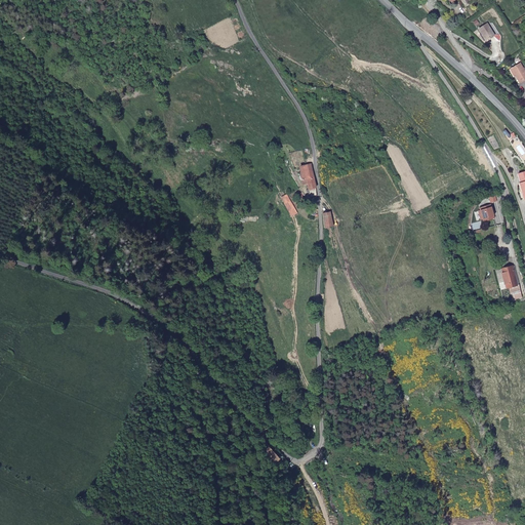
[(477,31),(484,42),(494,36),(499,37),(492,26),(487,25),(477,31)]
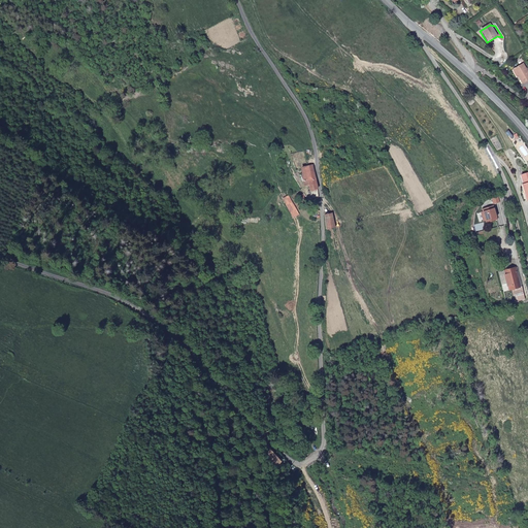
[(519,76),(523,84),(527,79),(527,70),(524,63),(512,71),(517,78),(519,76)]
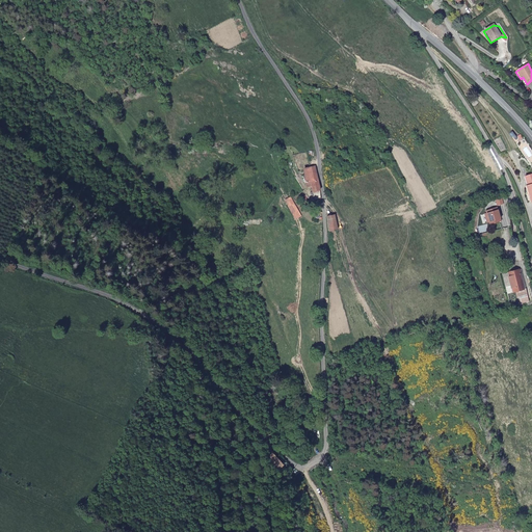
[(320,187),(317,165),(303,169),(304,174),(307,184),(307,187),(312,186),(314,196),(315,200),(321,198),(320,187)]
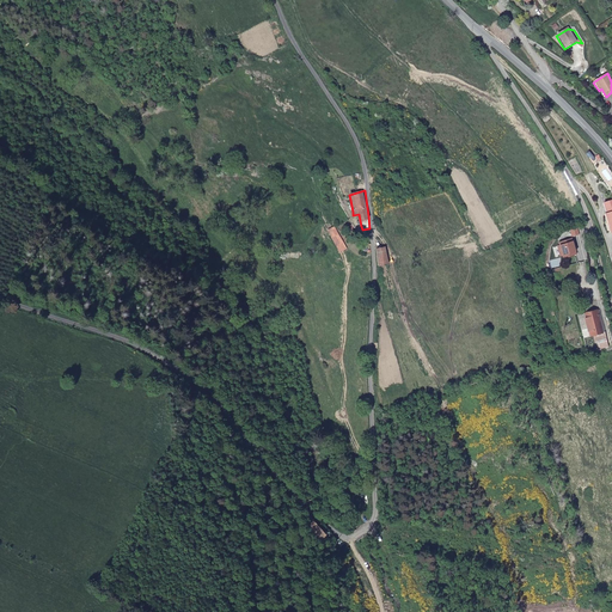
[(573,237),(558,240),(560,244),(563,254),(563,257),(577,252),(573,237)]
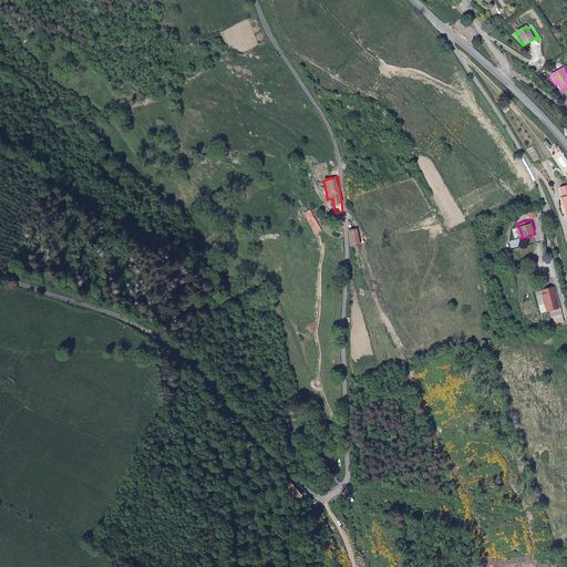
[(349,232),(351,246),(360,244),(362,243),(358,228),(349,232)]
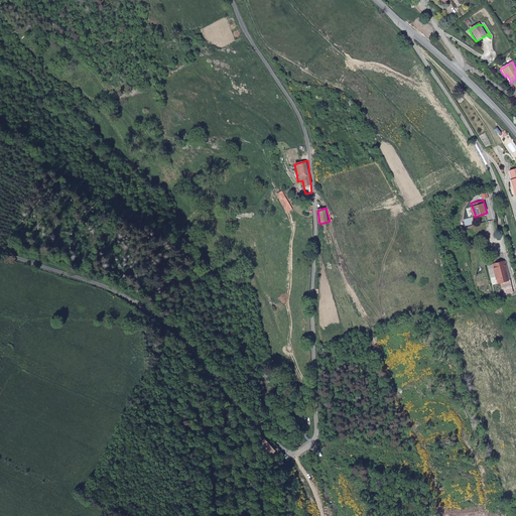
[(505,261),(493,264),(498,283),(493,284),(495,291),(513,287),(512,280),(510,280),(505,261)]
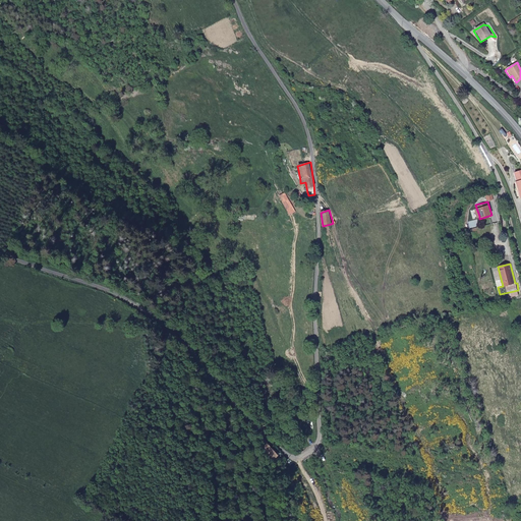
[(503,286),(498,267),(493,268),(498,287),(503,286)]
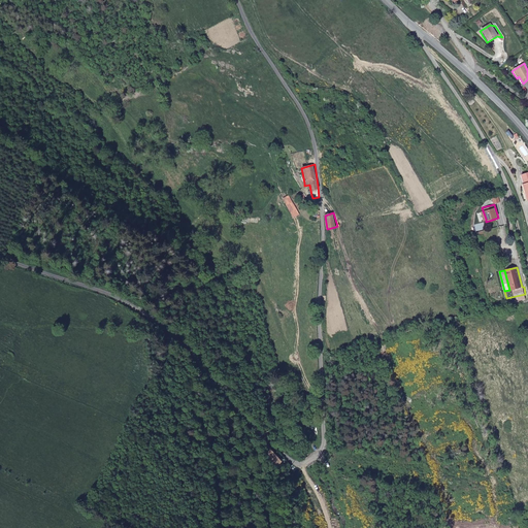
[(270,449),(266,443),(260,448),(265,453),(270,449)]
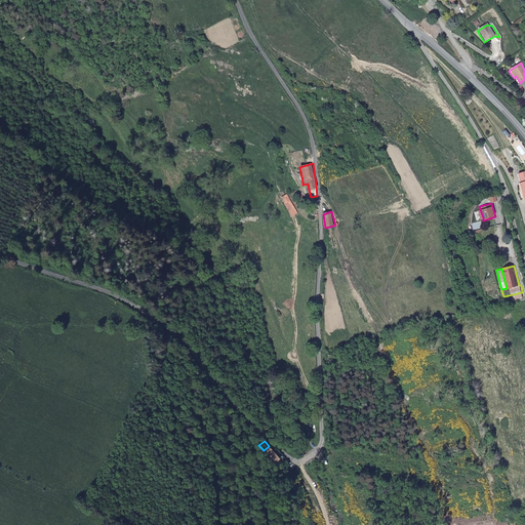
[(269,446),(264,450),(274,463),(279,459),(269,446)]
